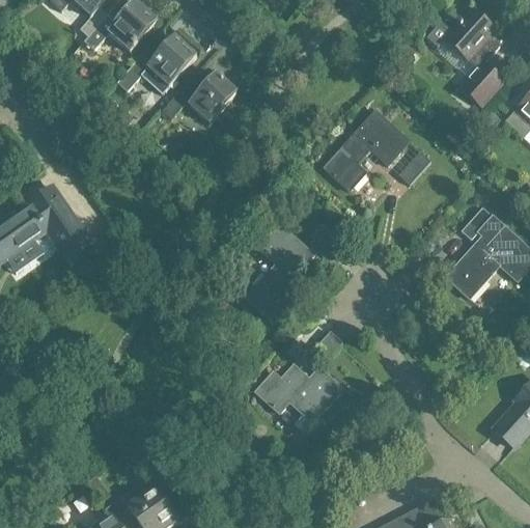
[(50,0),(49,1),(60,11),(71,0),(90,18),(79,30),(87,37),(107,16),(99,8),(106,0),(50,0)]
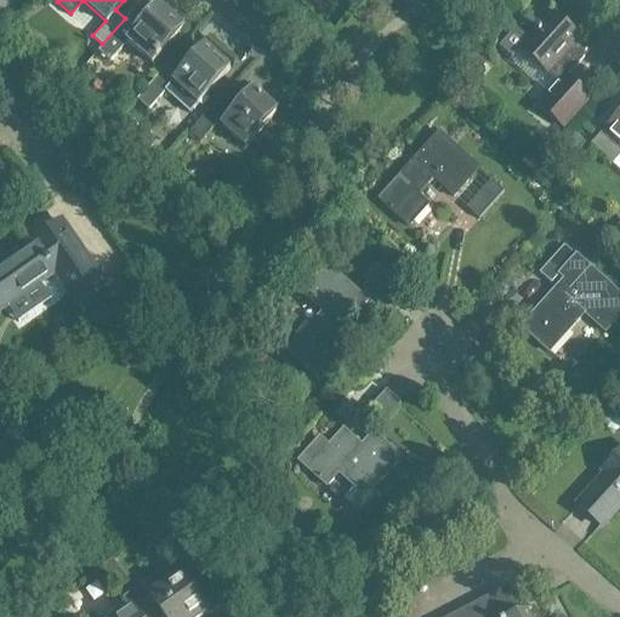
[(102,44),(97,49),(109,60),(126,39),(151,61),(183,26),(158,3),(136,28),(125,18),(102,44)]
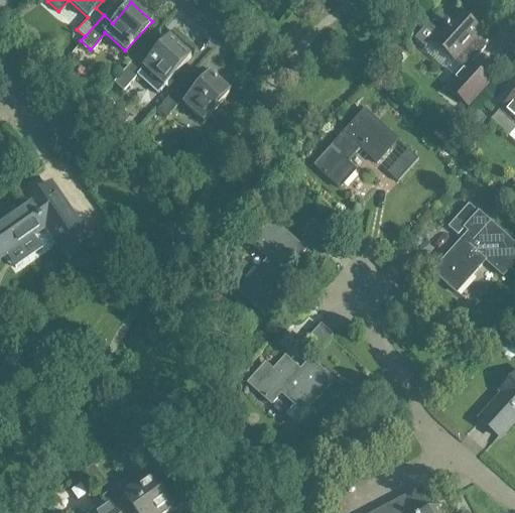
[(461,65),(487,35),(457,8),(430,37),(461,65)]
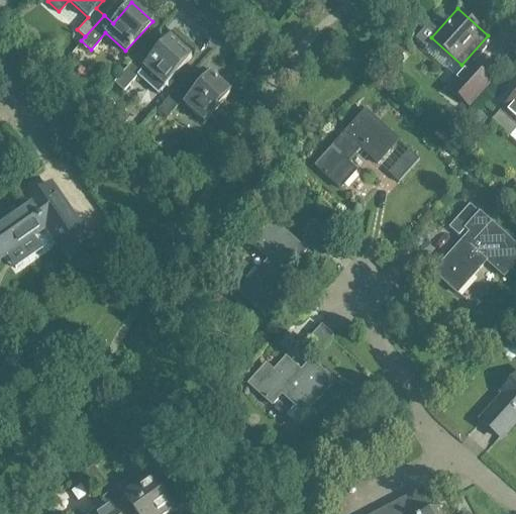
[(137,54),(113,81),(123,90),(137,74),(158,92),(164,85),(191,55),(170,36),(146,62),(137,54)]
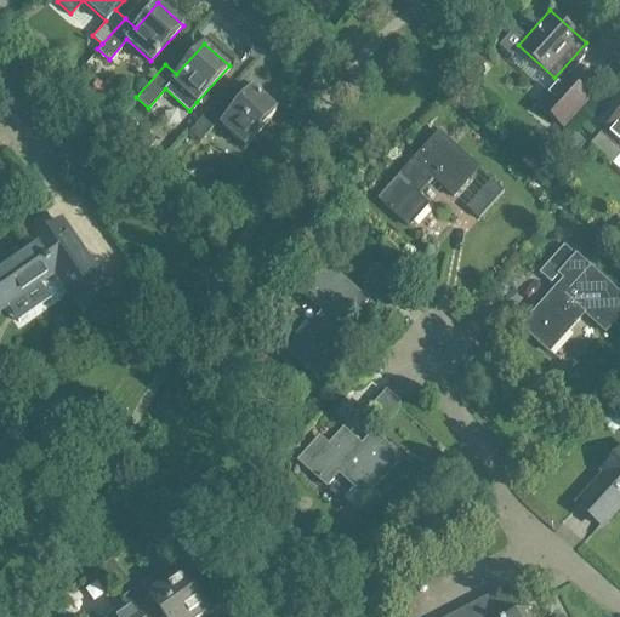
[(564,74),(538,103),(551,115),(563,126),(590,97),(578,86),(564,74)]
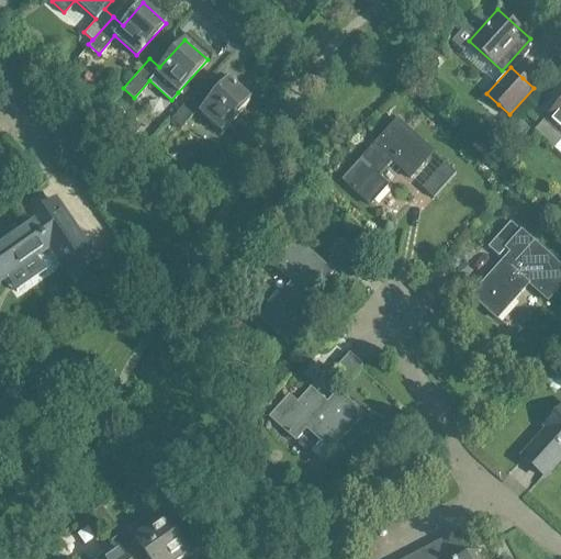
[(221,131),(228,123),(250,98),(228,79),(209,102),(195,90),(170,118),(180,127),(197,109),(221,131)]
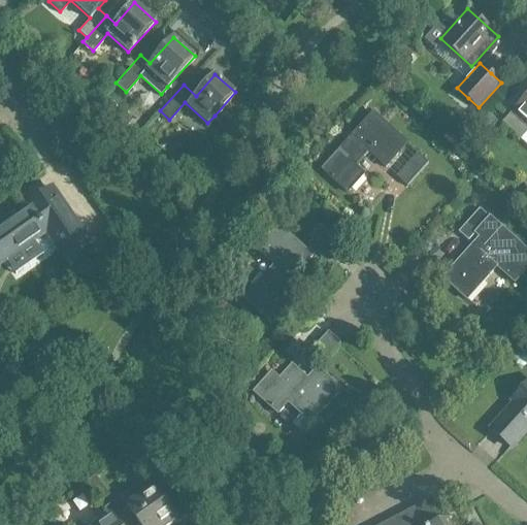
[(526,94),(502,122),(520,137),(526,129),(526,94)]
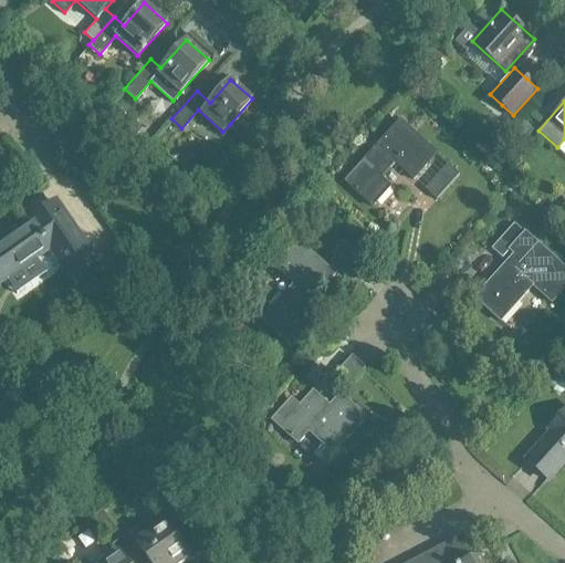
[(399,120),(345,180),(372,205),(389,185),(379,176),(394,159),(412,177),(436,152),(399,120)]
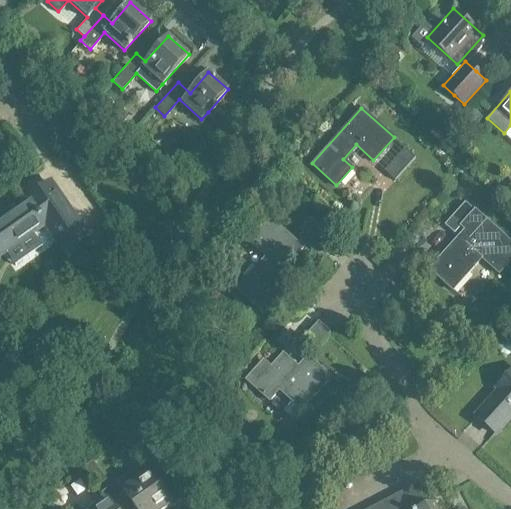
[(466,130),(480,115),(472,108),(458,123),(466,130)]
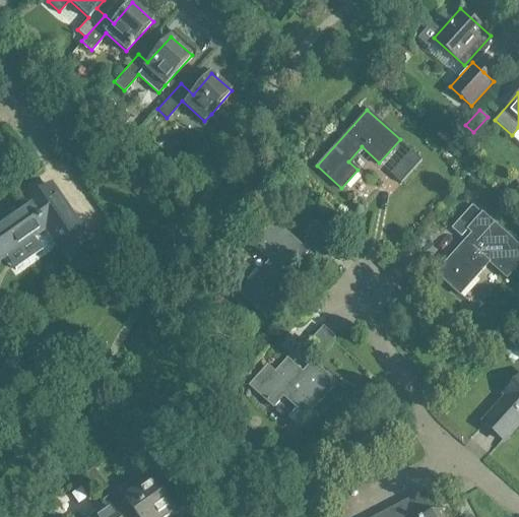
[(400,182),(420,158),(410,148),(389,173),(400,182)]
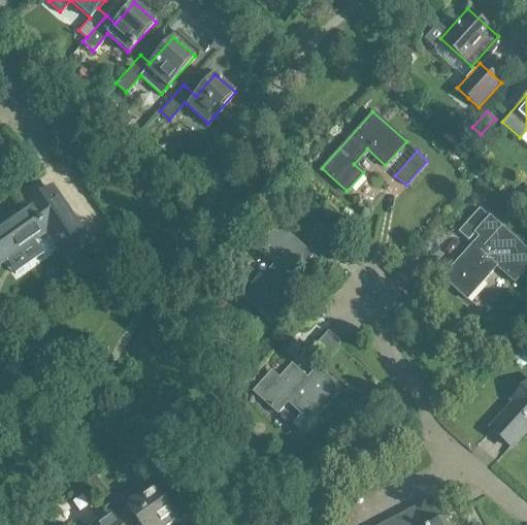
[(0,260),(5,257),(6,258),(21,248),(20,245),(45,228),(58,247),(66,257),(68,258),(73,266),(95,251),(90,242),(91,242),(81,230),(52,186),(28,202),(30,206),(0,226),(0,260)]
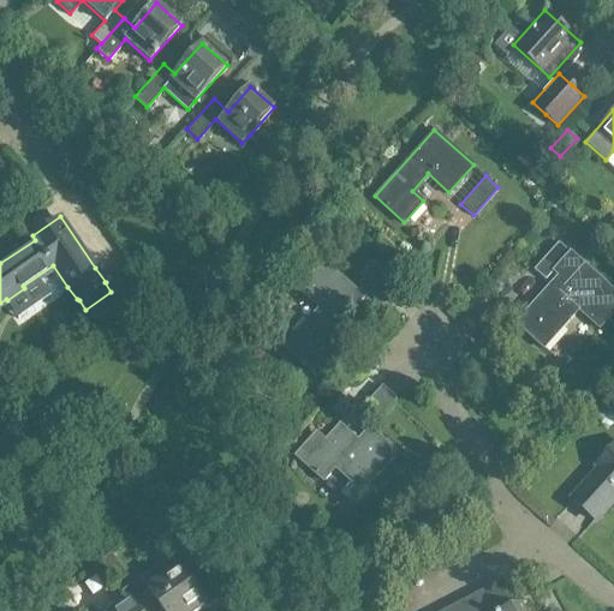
[(544,279),(570,251),(558,240),(532,268),(544,279)]
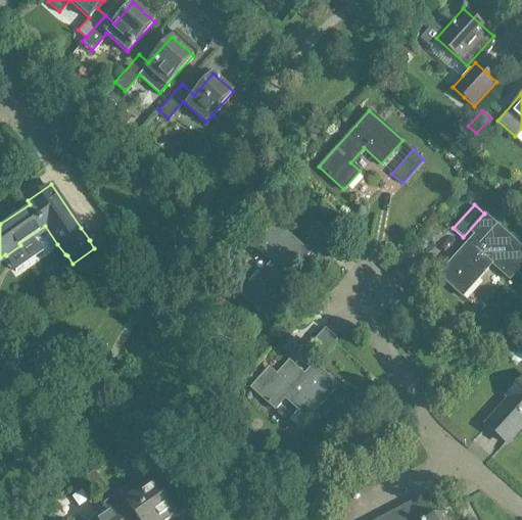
[(468,240),(438,274),(459,292),(462,295),(464,292),(491,262),(509,278),(521,263),(521,247),(496,225),(484,214),(469,231),(473,235),(468,240)]
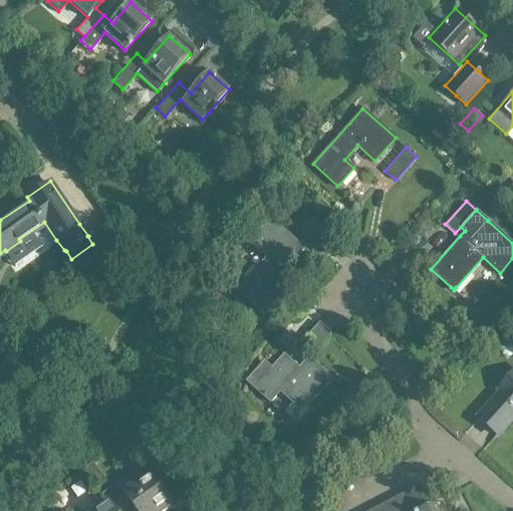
[(299,228),(320,247),(330,236),(309,217),(299,228)]
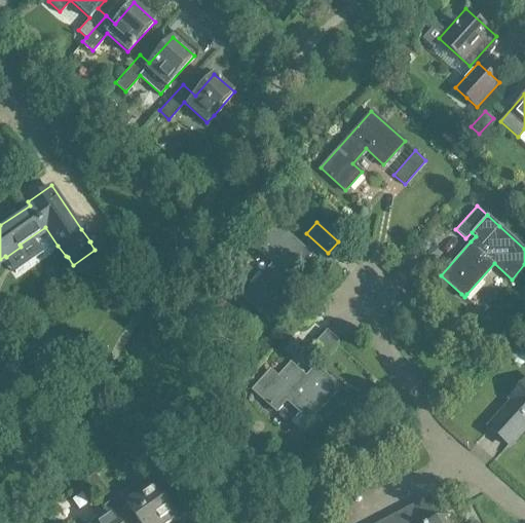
[(273,262),(245,294),(244,295),(266,316),(297,284),(289,276),(310,254),(276,223),(255,247),(273,262)]
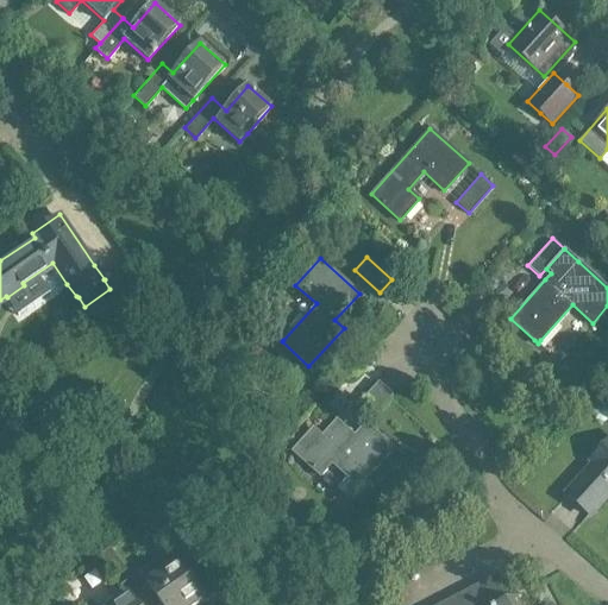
[(293,449),(301,458),(319,474),(331,461),(357,485),(393,447),(365,422),(353,435),(336,418),(321,435),(313,427),(293,449)]
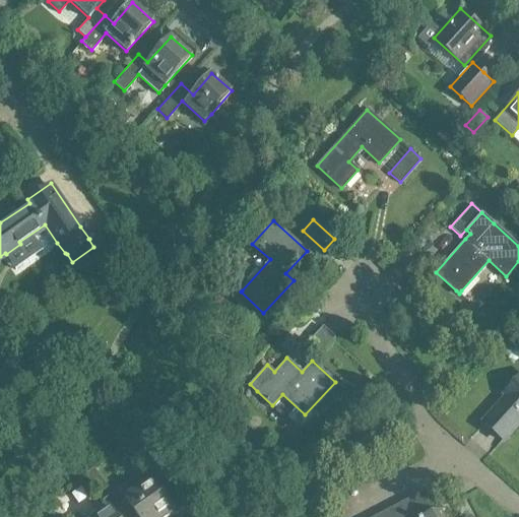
[(518,375),(504,392),(507,395),(483,421),(503,439),(518,419),(518,375)]
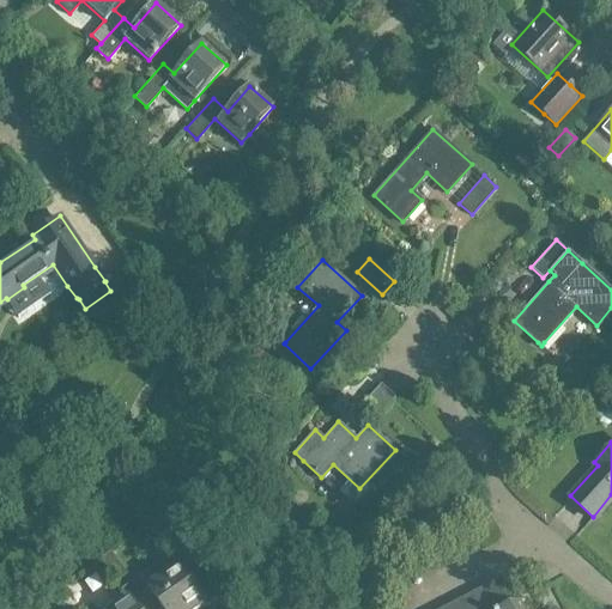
[(270,480),(278,470),(270,462),(261,472),(270,480)]
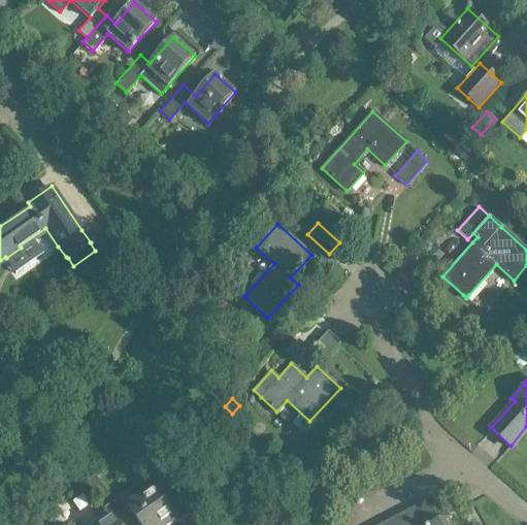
[(298,476),(302,465),(289,459),(285,468),(298,476)]
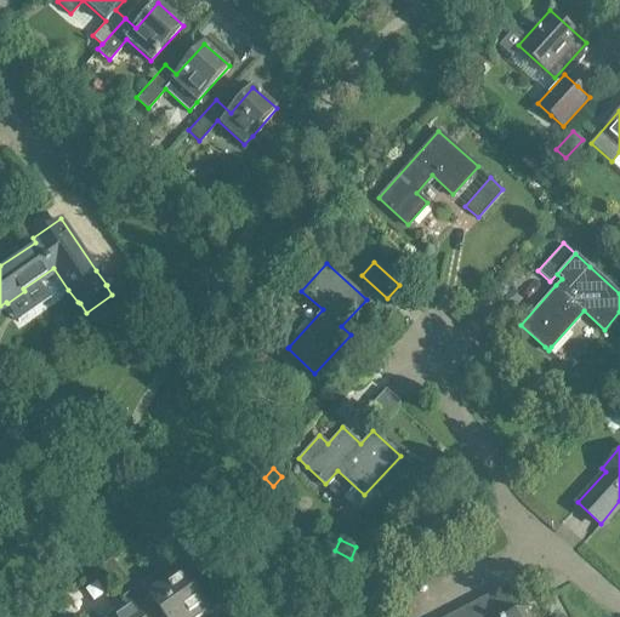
[(144,580),(123,595),(137,616),(148,616),(160,609),(165,616),(195,616),(208,609),(180,570),(152,589),(144,580)]
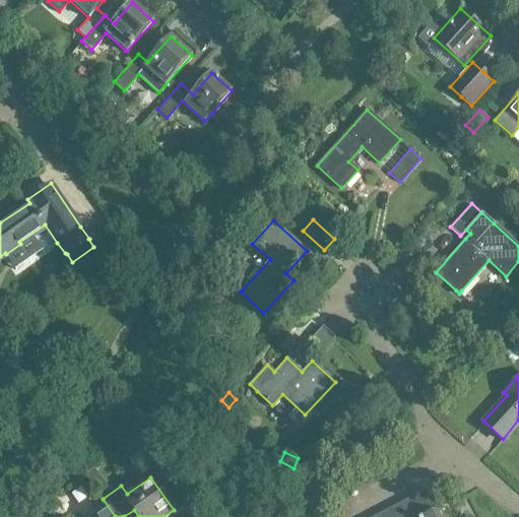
[(424,516),(431,513),(419,492),(408,498),(417,516),(424,516)]
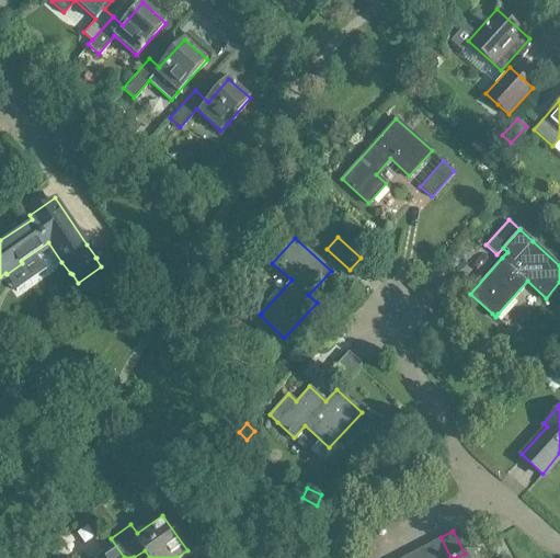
[(450,557),(441,537),(429,543),(436,557),(450,557)]
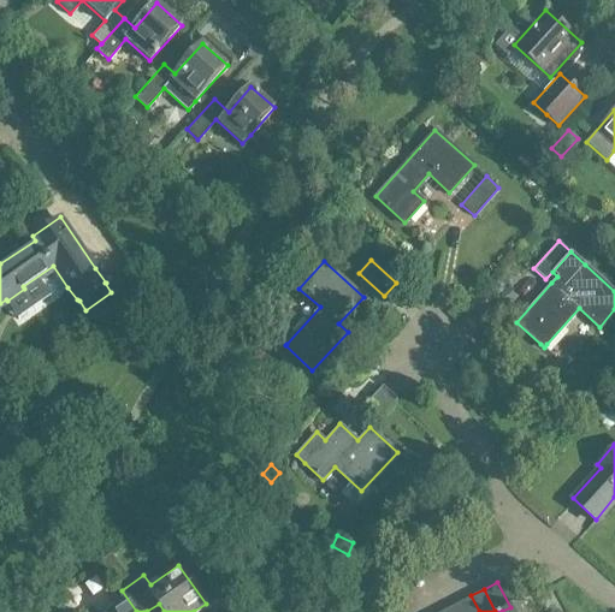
[(95,611),(94,610),(89,611),(136,611),(122,590),(128,600),(111,611),(95,611)]
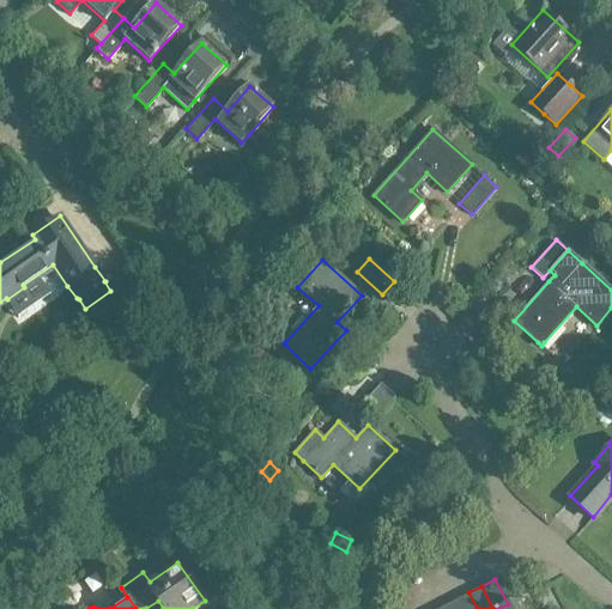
[(477,608),(468,592),(456,600),(461,608),(477,608)]
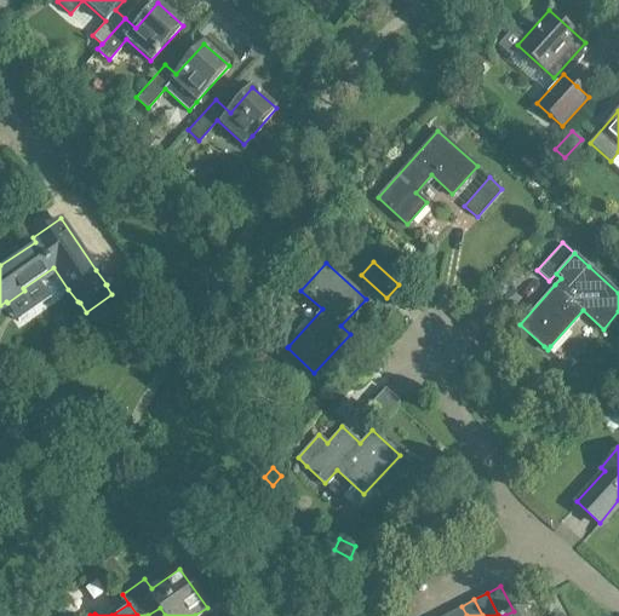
[(514,611),(505,615),(538,615),(531,603),(514,611)]
